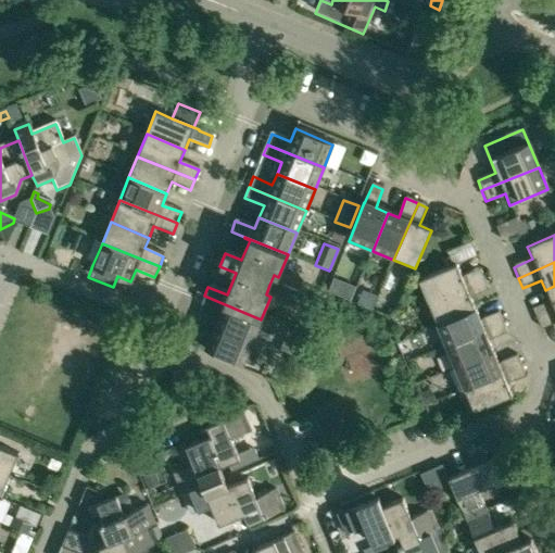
[(418,281),(428,305),(484,280),(480,271),(461,278),(456,265),(418,281)]
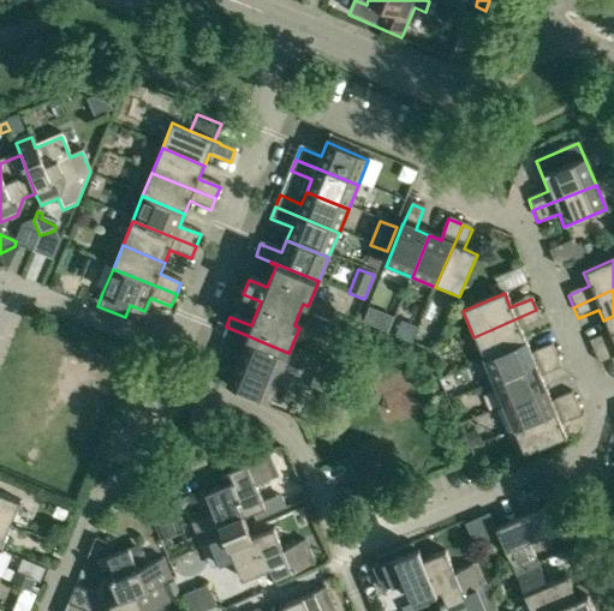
[(541,322),(536,310),(474,337),(483,361),(525,343),(520,330),(541,322)]
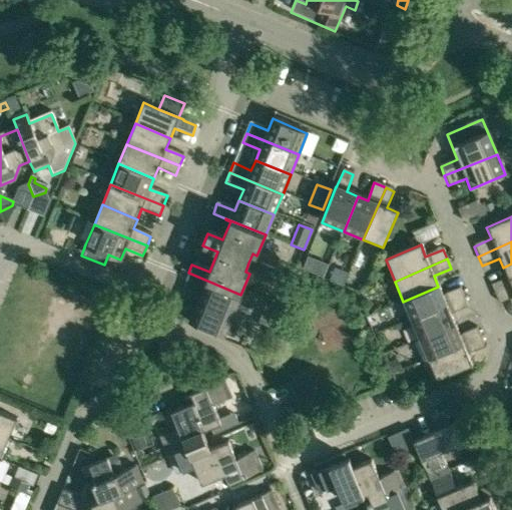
[(491,286),(495,296),(511,289),(511,264),(503,268),(508,279),(491,286)]
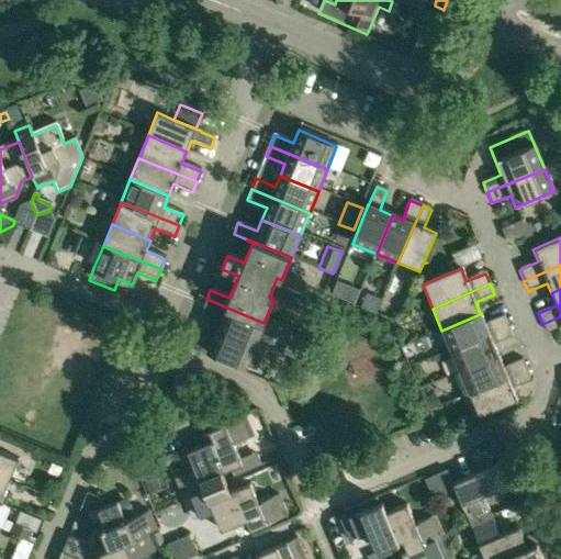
[(296,312),(303,298),(285,290),(280,305),(296,312)]
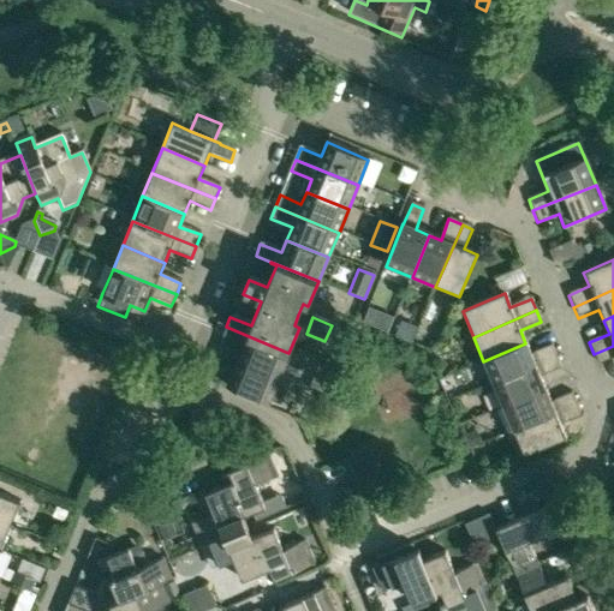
[(242,347),(237,360),(279,377),(288,353),(226,327),(221,339),(242,347)]
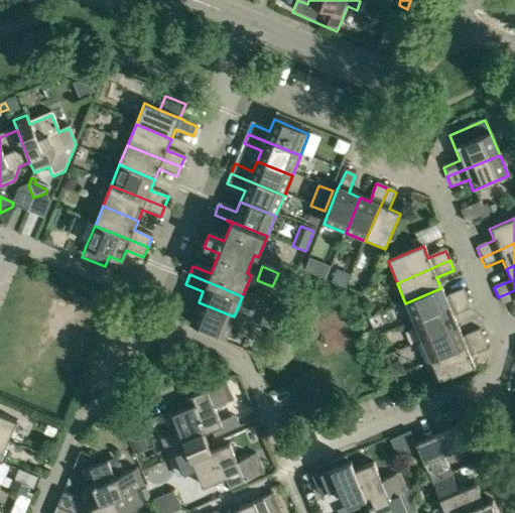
[(405,303),(413,323),(466,300),(463,291),(444,298),(440,288),(405,303)]
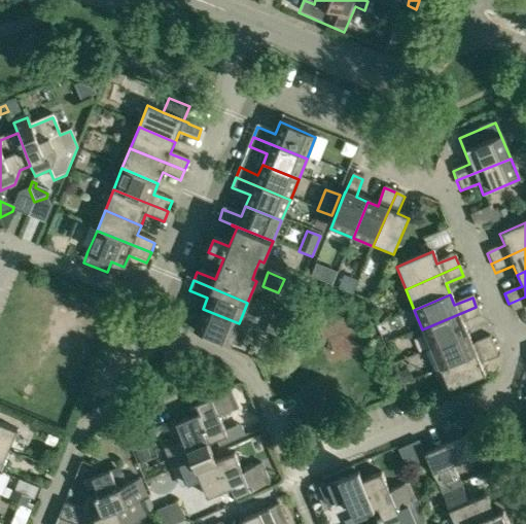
[(525,297),(509,304),(513,314),(525,308),(525,297)]
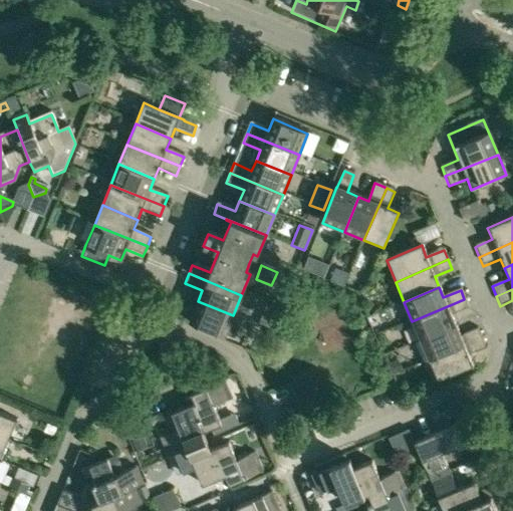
[(469,309),(464,299),(412,321),(421,341),(456,327),(451,316),(469,309)]
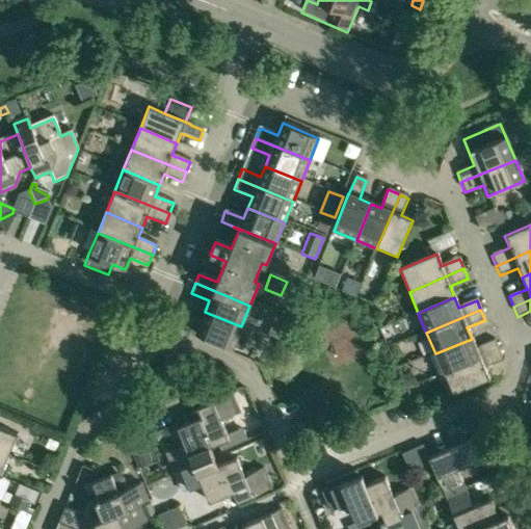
[(250,331),(241,326),(205,312),(201,322),(183,315),(178,324),(191,331),(232,348),(233,347),(242,351),(250,331)]
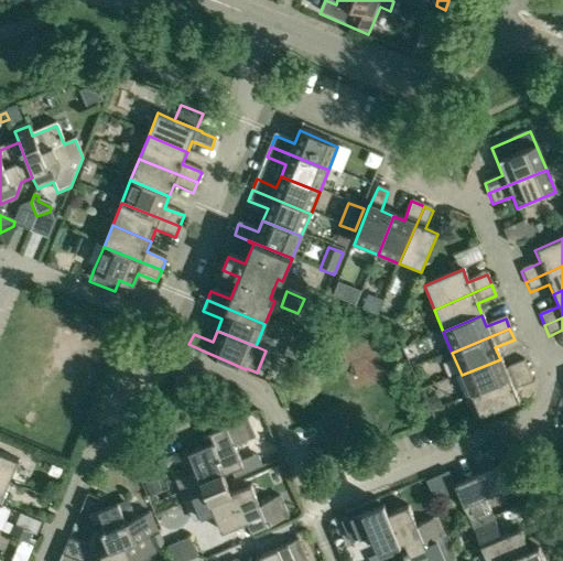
[(462,375),(471,397),(528,373),(523,363),(505,370),(500,359),(462,375)]
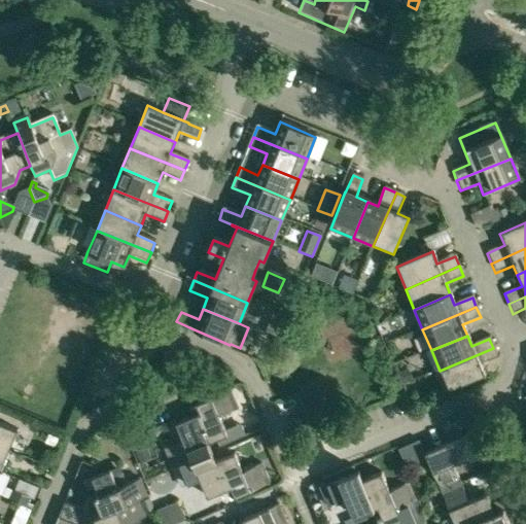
[(497,358),(493,348),(440,371),(449,392),(485,377),(480,365),(497,358)]
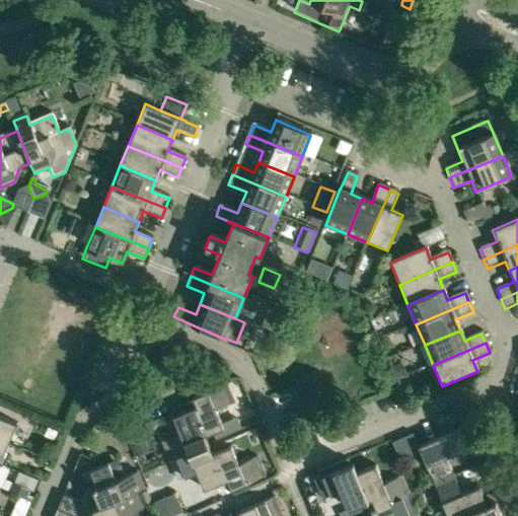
[(188,400),(192,410),(205,438),(223,430),(216,412),(234,404),(226,384),(188,400)]
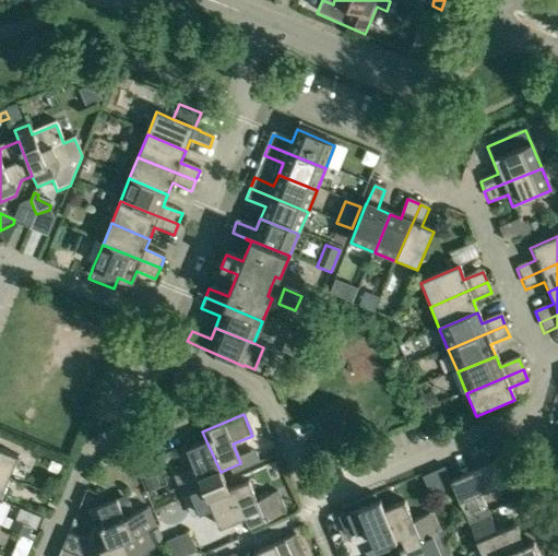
[(221,472),(206,441),(186,450),(194,470),(174,478),(182,498),(224,482),(221,472)]
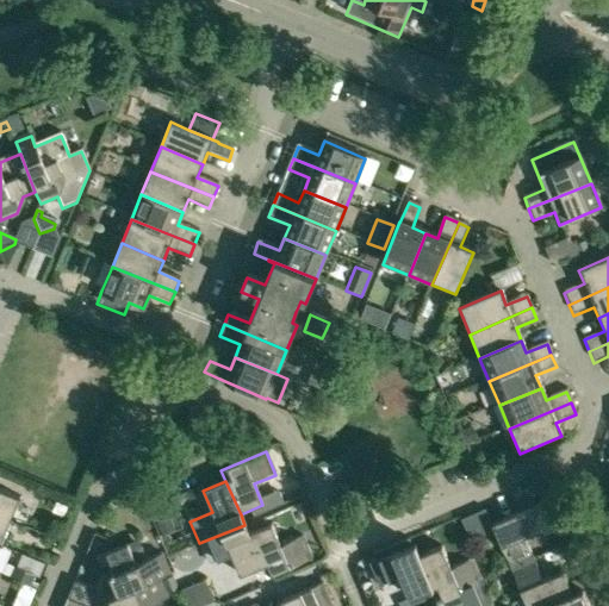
[(0,518),(10,523),(19,499),(0,489),(0,518)]
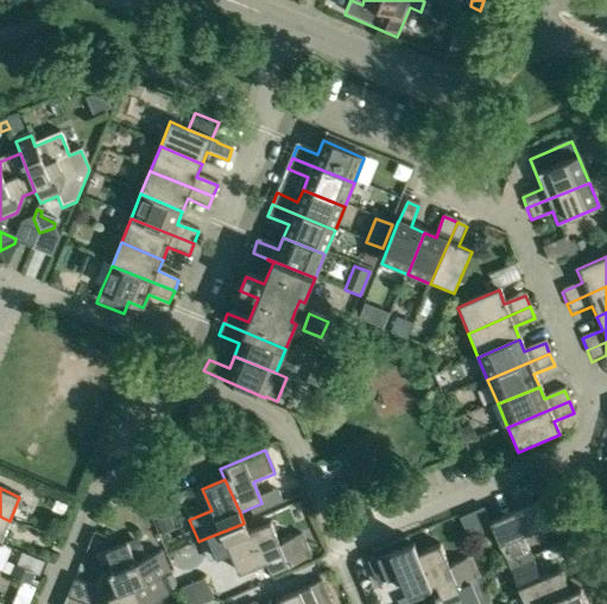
[(525,489),(512,495),(519,512),(532,507),(525,489)]
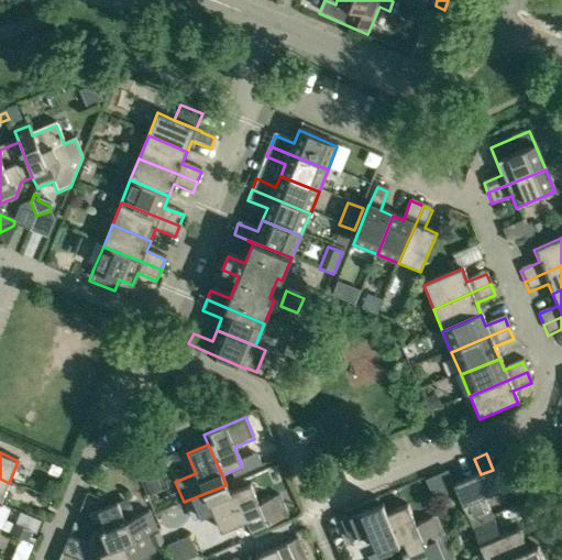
[(453,485),(472,528),(492,519),(483,498),(503,491),(494,469),(453,485)]
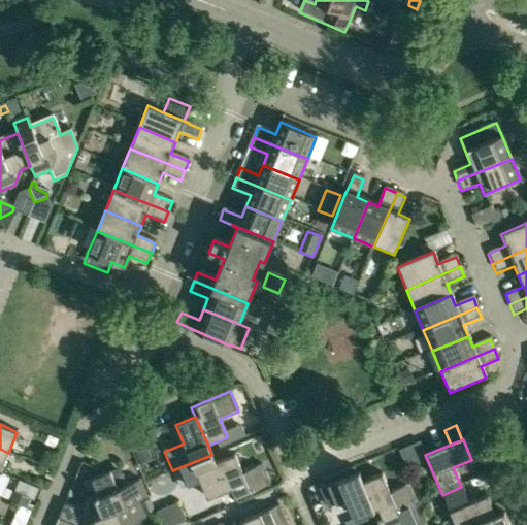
[(136,456),(147,452),(143,441),(132,446),(136,456)]
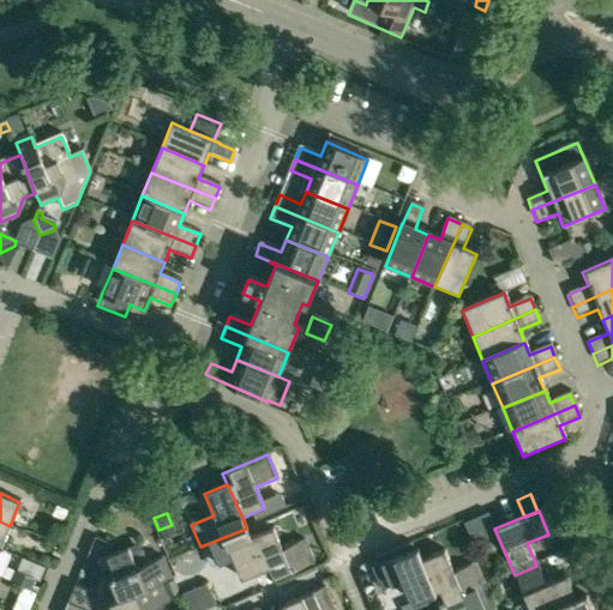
[(0,551),(10,526),(0,521),(0,551)]
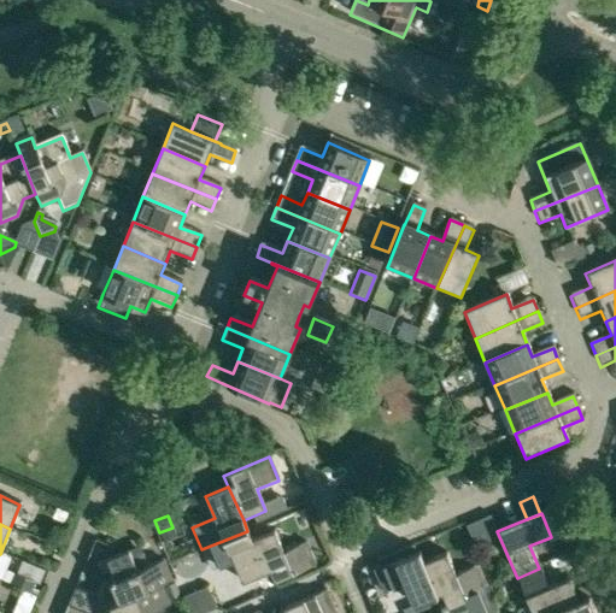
[(252,542),(247,531),(201,549),(211,572),(234,564),(242,584),(265,576),(252,542)]
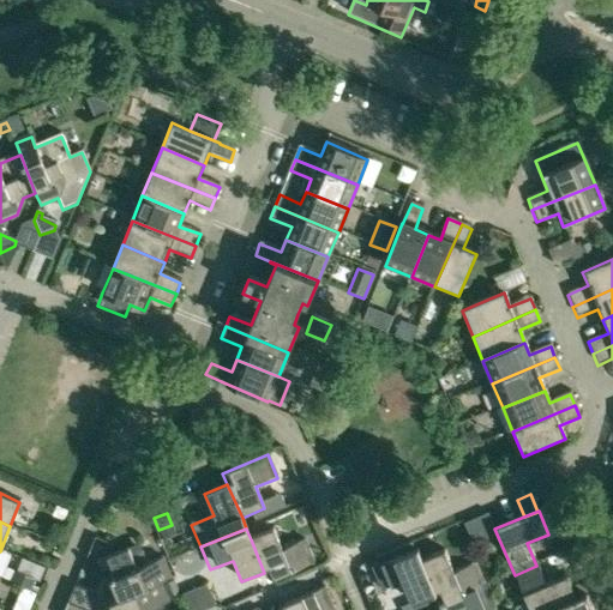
[(251,539),(264,573),(268,584),(314,565),(305,542),(282,551),(272,530),(251,539)]
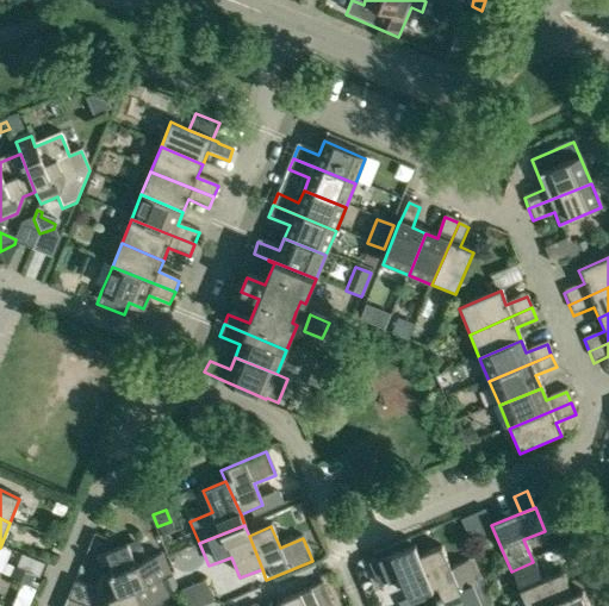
[(372,556),(374,563),(368,566),(379,588),(401,579),(409,600),(432,591),(418,558),(415,547),(410,549),(408,542),(372,556)]
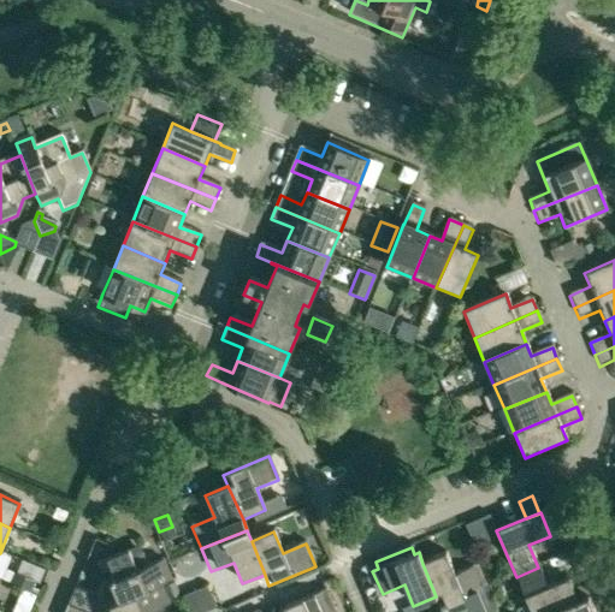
[(75,588),(69,606),(81,611),(99,611),(161,586),(172,581),(163,560),(148,566),(142,554),(132,558),(129,552),(96,564),(102,577),(94,596),(75,588)]
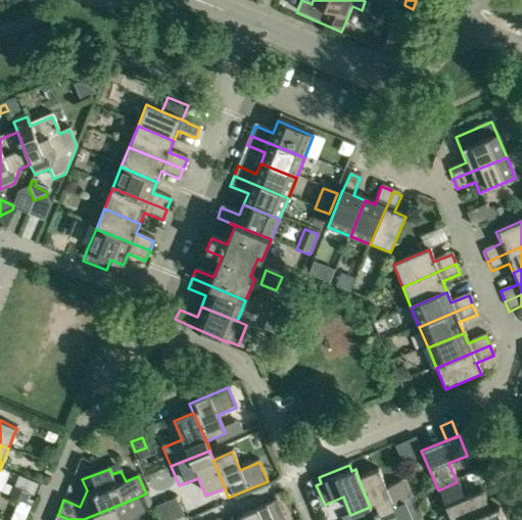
[(370,507),(374,516),(413,500),(405,481),(386,489),(379,471),(359,479),(370,507)]
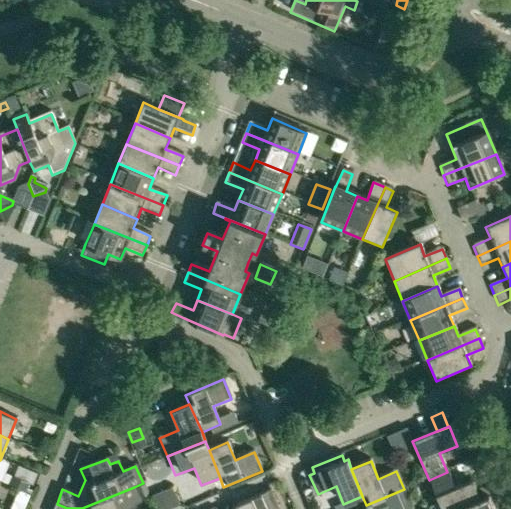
[(471,508),(470,505),(480,500),(472,482),(455,489),(447,472),(429,480),(441,508),(471,508)]
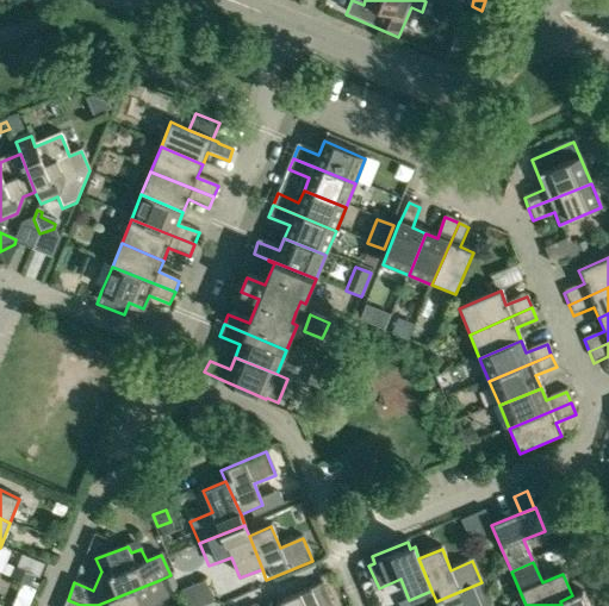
[(30,588),(33,576),(14,569),(14,570),(11,580),(22,585),(30,588)]
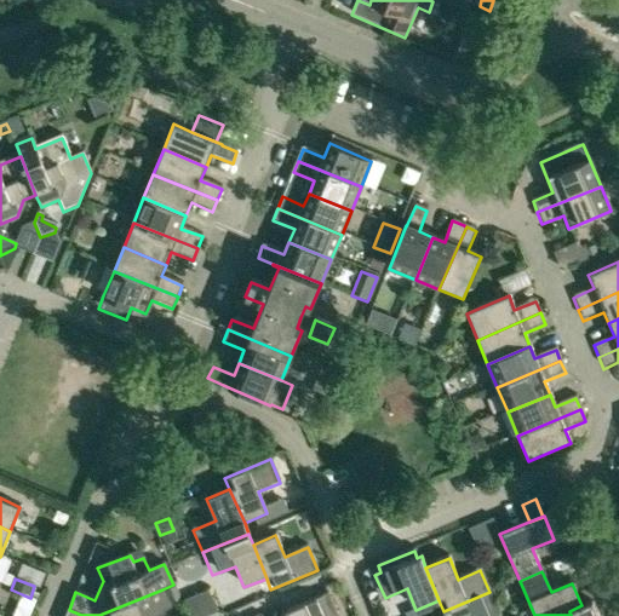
[(175,588),(165,592),(171,608),(181,604),(175,588)]
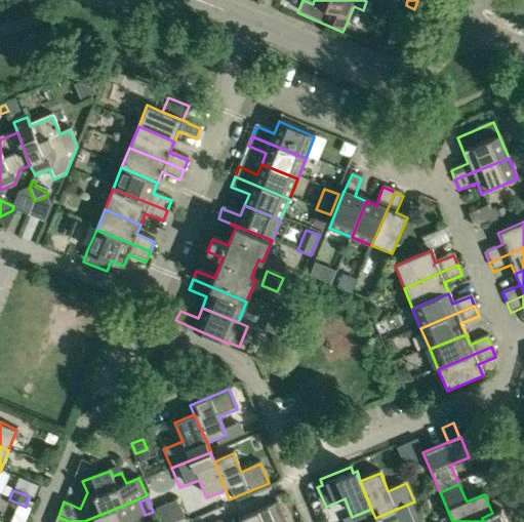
[(145,516),(137,499),(84,521),(69,521),(58,517),(56,521),(131,521),(145,516)]
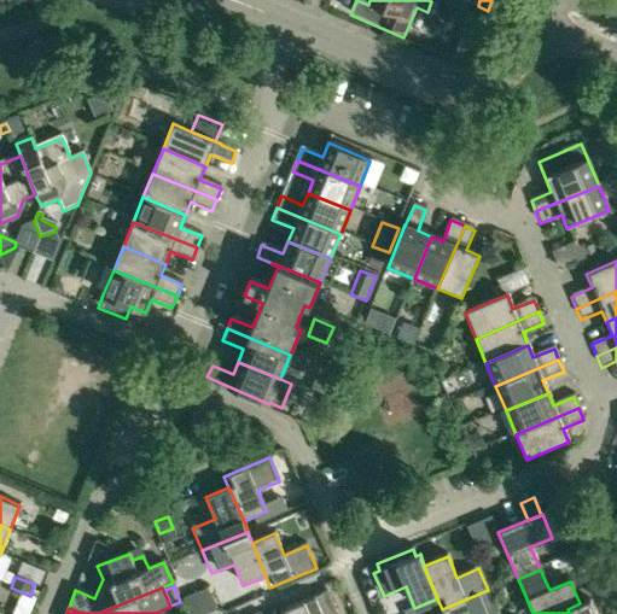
[(442,609),(443,613),(498,613),(488,590),(442,609)]
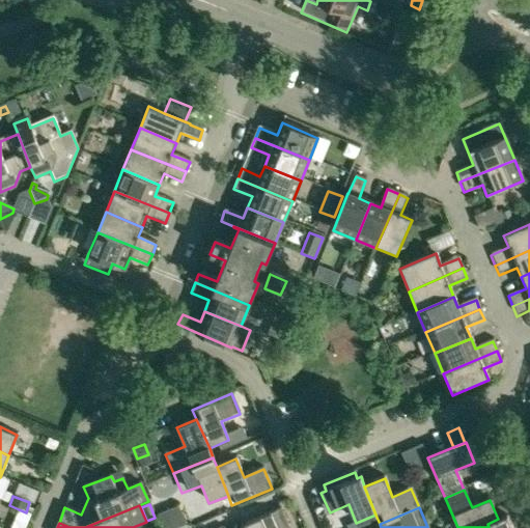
[(287,527),(280,510),(241,527),(287,527)]
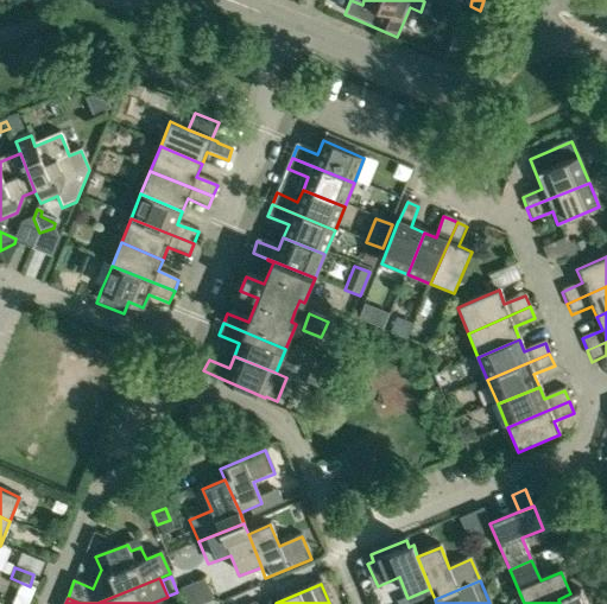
[(581,589),(570,593),(558,599),(560,603),(589,603),(588,601),(586,602),(581,589)]
